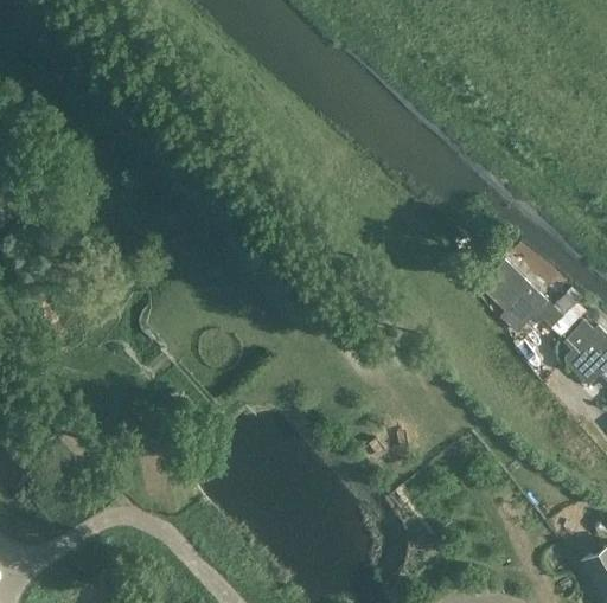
[(497,281),(484,270),(471,280),(505,310),(498,318),(512,338),(549,305),(510,268),(497,281)]
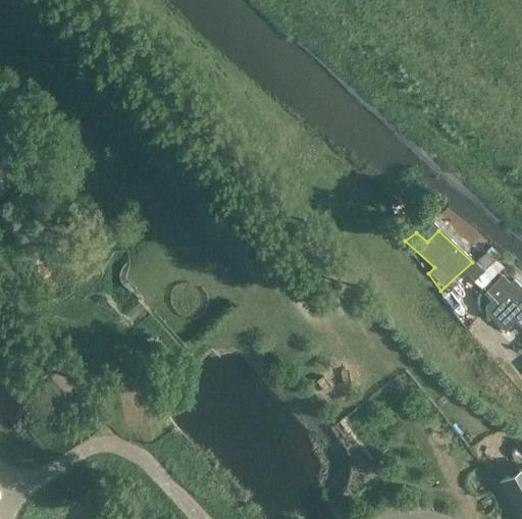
[(507,295),(498,286),(488,294),(493,299),(486,306),(508,327),(521,310),(521,311),(521,291),(517,287),(507,295)]
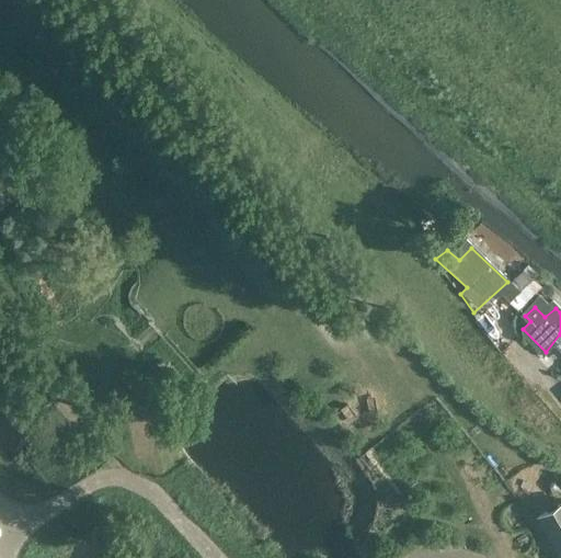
[(560,505),(538,520),(559,557),(560,557),(560,505)]
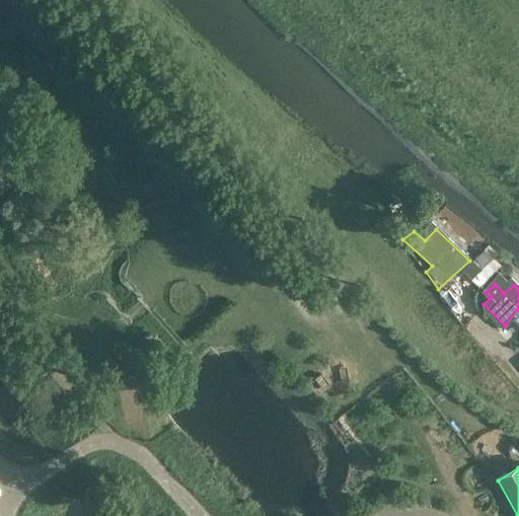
[(330,512),(334,515),(341,515),(338,515),(336,513),(335,511),(334,510),(332,508),(332,506),(332,504),(334,502),(335,500),(336,498),(340,494),(337,491),(330,498),(329,500),(328,502),(328,504),(328,506),(328,508),(329,510),(330,512)]
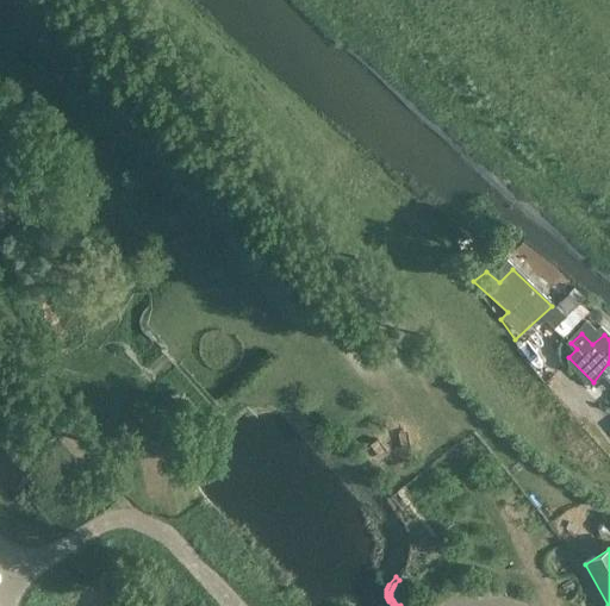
[(392,605),(388,601),(387,599),(386,597),(386,594),(386,592),(386,589),(387,587),(388,585),(365,605),(392,605)]
